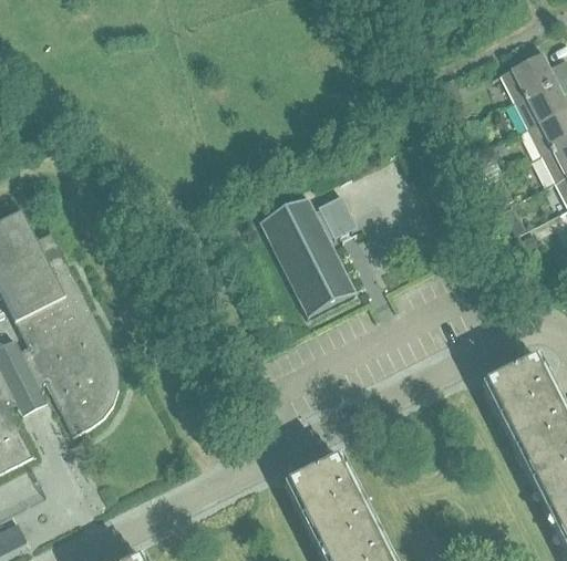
[(501,74),(514,101),(566,73),(566,59),(547,69),(536,47),(509,60),(513,68),(501,74)]
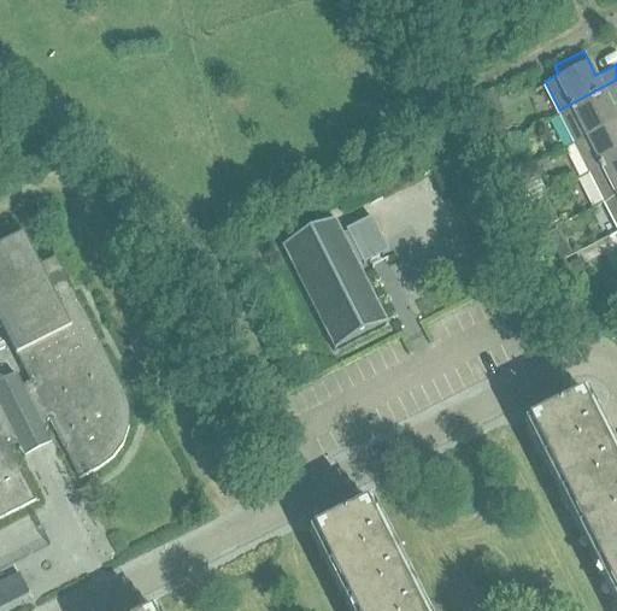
[(616,80),(559,110),(574,140),(616,118),(616,116),(610,103),(616,99),(616,80)]
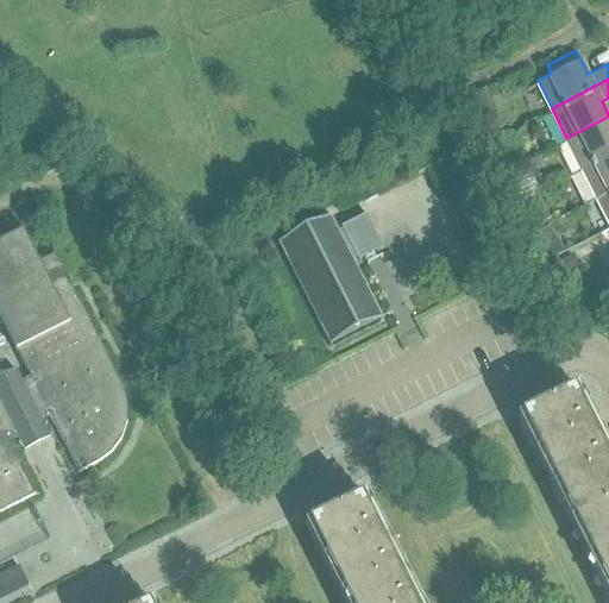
[(488,100),(481,88),(469,94),(476,107),(488,100)]
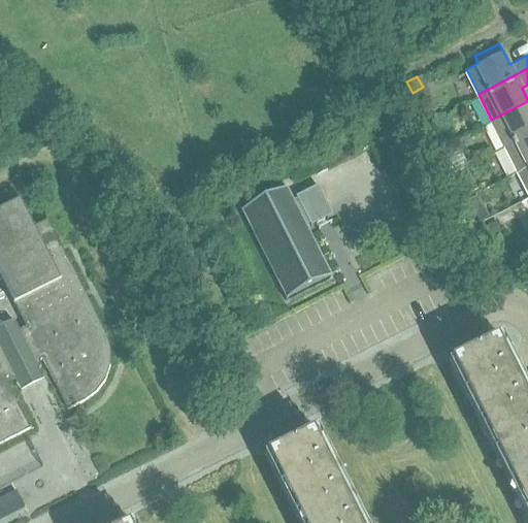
[(527,101),(491,120),(504,144),(527,132),(527,101)]
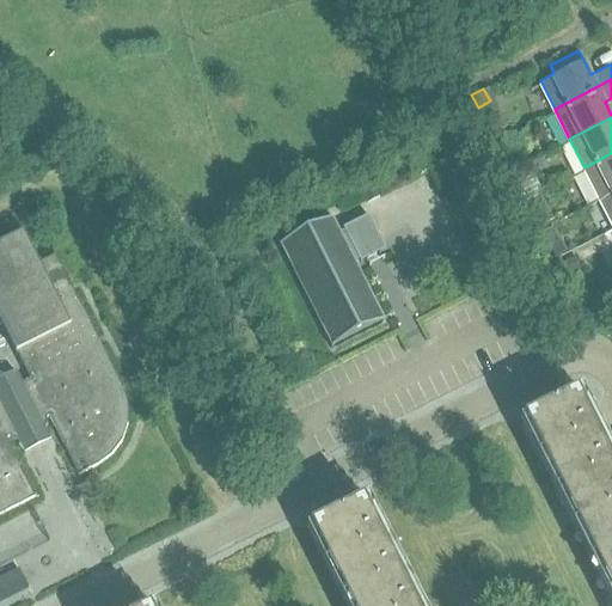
[(518,163),(510,148),(502,152),(509,167),(518,163)]
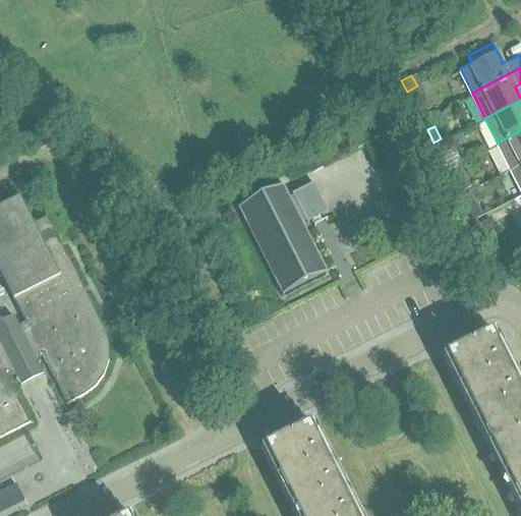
[(520,130),(498,142),(510,167),(520,161),(520,130)]
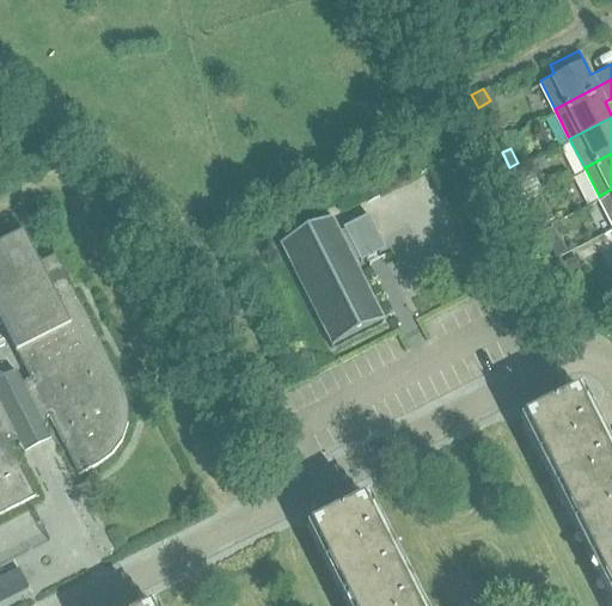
[(519,182),(527,197),(543,190),(534,173),(519,182)]
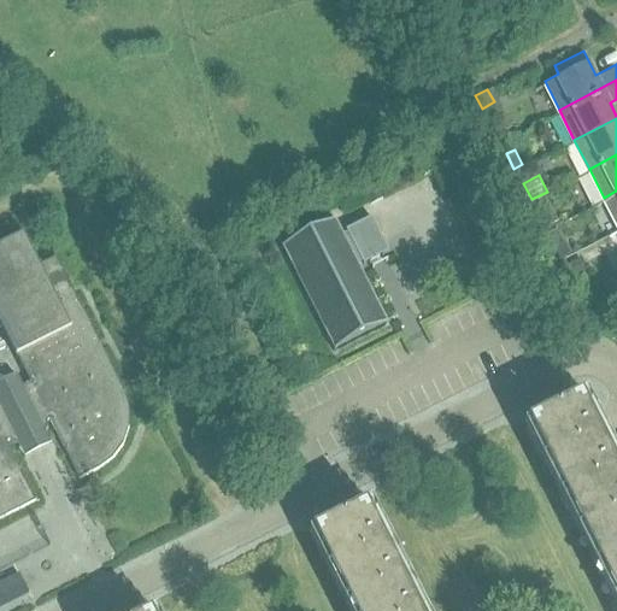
[(616,191),(604,198),(616,222),(616,191)]
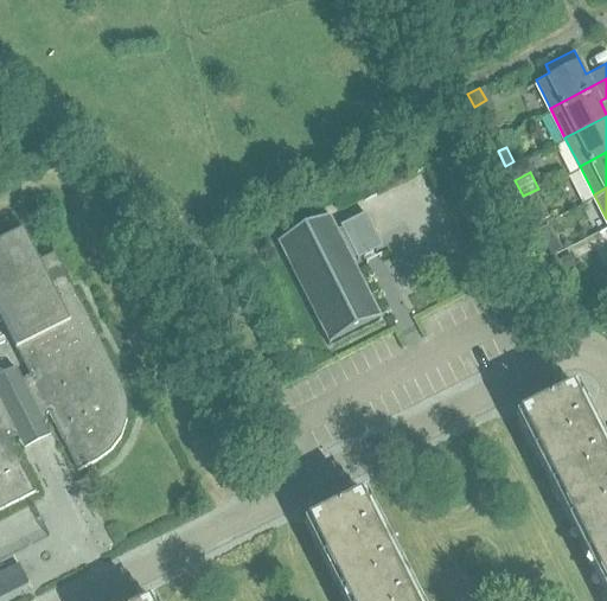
[(278,238),(328,339),(379,313),(351,256),(356,253),(357,255),(382,243),(365,209),(339,222),(340,224),(336,227),(328,212),(278,238)]
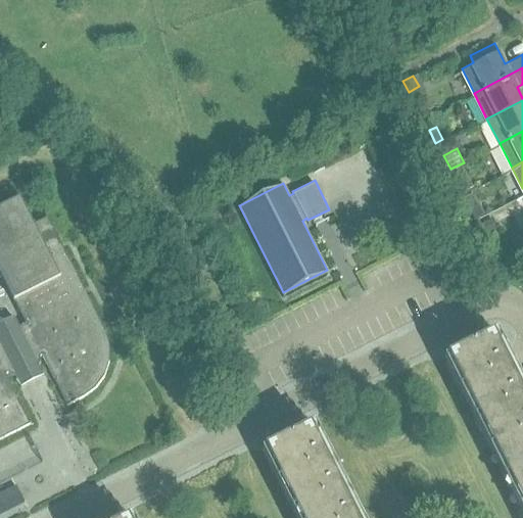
[(383,215),(402,206),(396,190),(377,198),(383,215)]
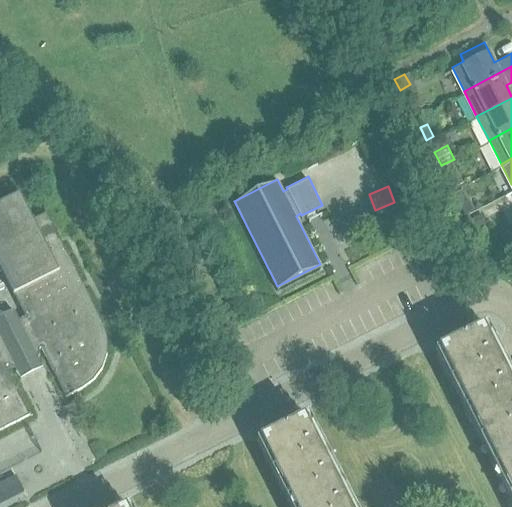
[(0,427),(30,412),(5,363),(7,362),(10,364),(13,365),(17,366),(22,366),(24,366),(32,362),(34,360),(36,357),(38,353),(39,349),(39,348),(65,394),(80,389),(93,377),(102,365),(106,351),(107,336),(102,321),(46,210),(33,216),(20,190),(0,199),(0,263),(25,314),(19,317),(15,309),(0,316),(0,427)]
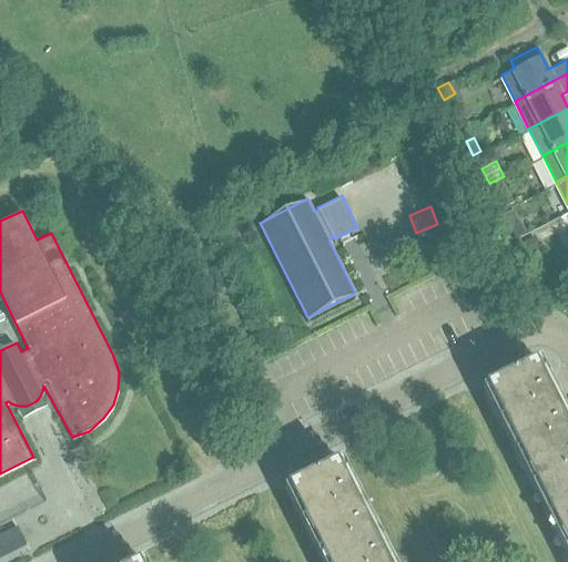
[(567,427),(534,359),(485,385),(567,551),(567,427)]
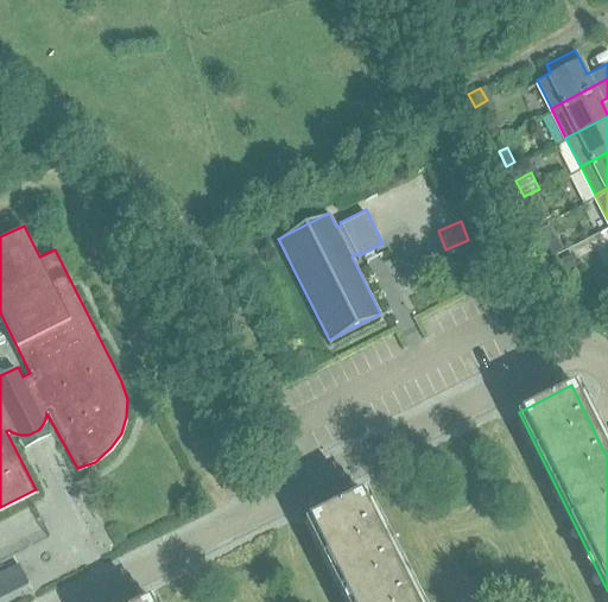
[(413,601),(360,493),(306,519),(348,601),(413,601)]
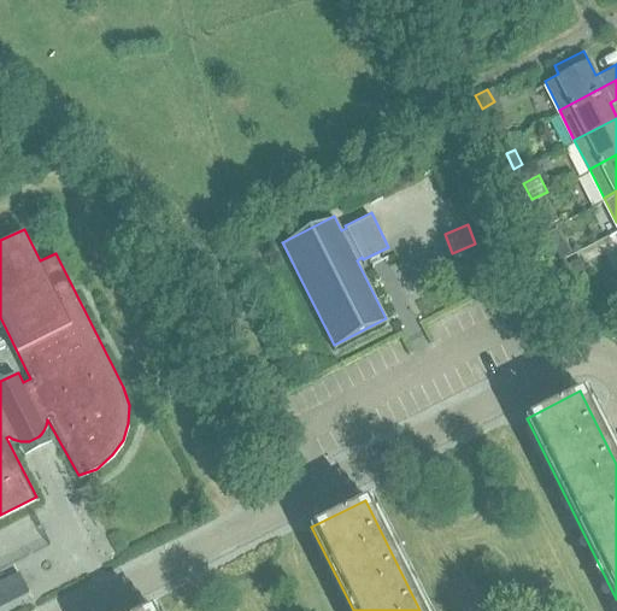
[(0,579),(0,610),(5,610),(36,599),(25,570),(0,579)]
